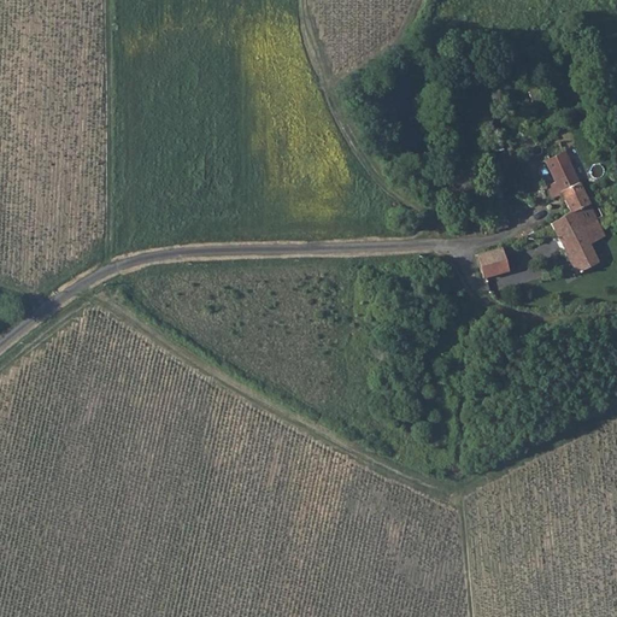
[(546,103),(542,87),(528,92),(533,111),(541,107),(541,105),(546,103)]
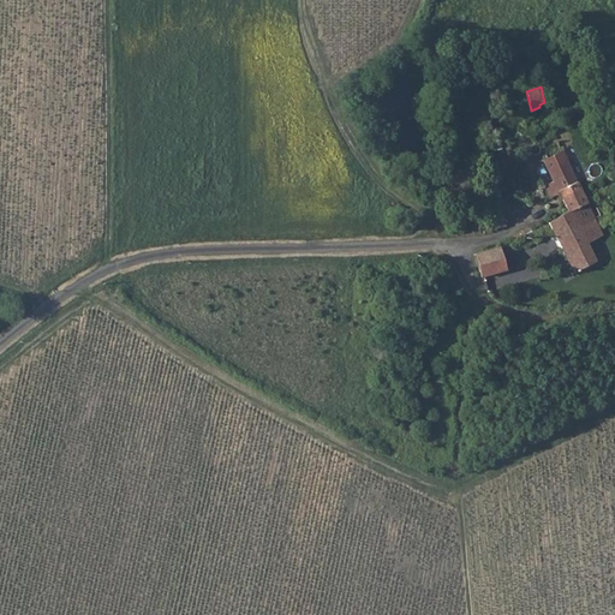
[(562,153),(542,162),(553,184),(544,189),(549,201),(559,196),(566,212),(569,210),(578,226),(593,219),(562,153)]
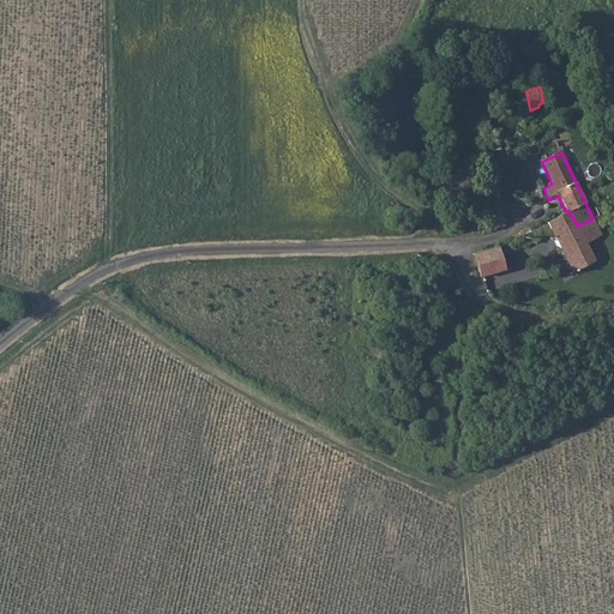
[(491,218),(503,216),(500,208),(495,209),(488,211),(491,218)]
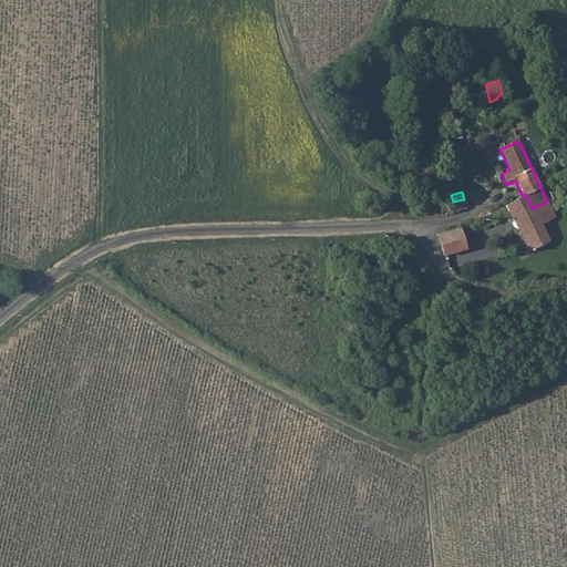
[(522,195),(504,206),(527,251),(528,253),(550,243),(540,225),(559,216),(552,200),(547,202),(533,208),(525,194),(522,195)]
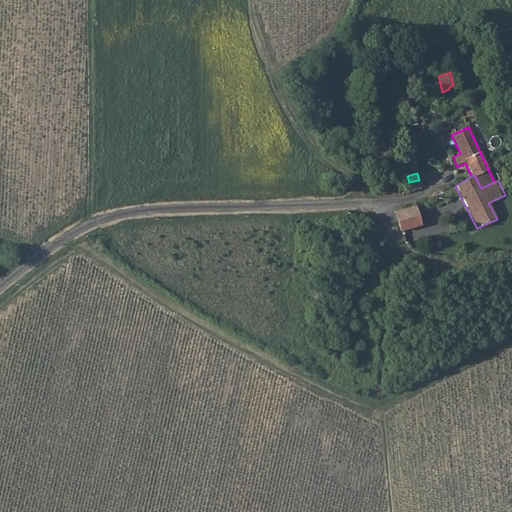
[(406,192),(421,189),(419,180),(409,182),(404,185),(403,187),(403,189),(405,191),(406,192)]
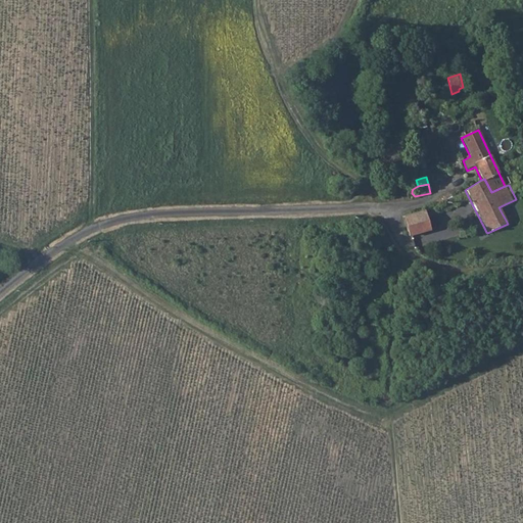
[(429,230),(423,210),(402,217),(409,236),(429,230)]
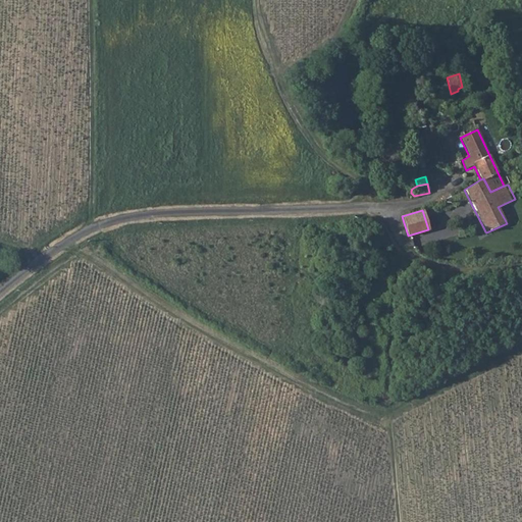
All buildings are outlined.
